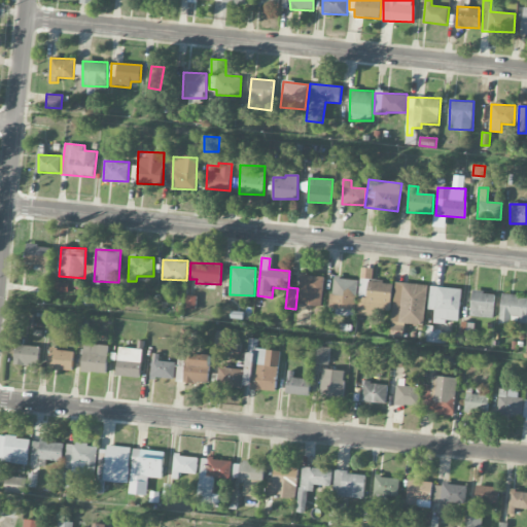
[(322,306),(324,276),(301,275),(300,305),(322,306)]
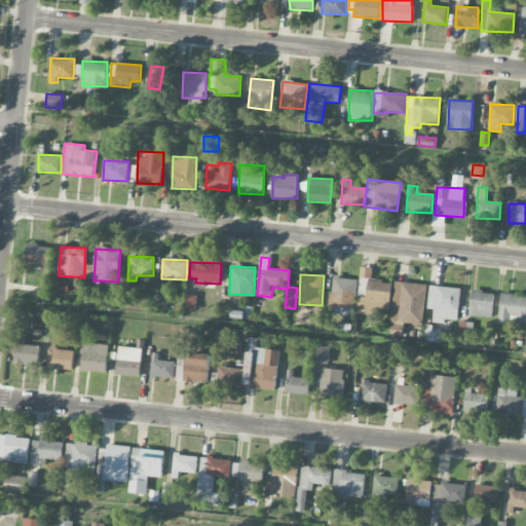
[(68,283),(59,283),(60,276),(51,276),(50,291),(68,291),(68,283)]
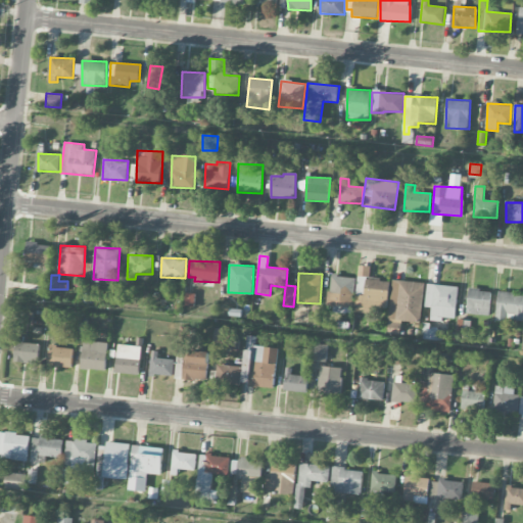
[(329,306),(354,307),(355,277),(331,276),(329,306)]
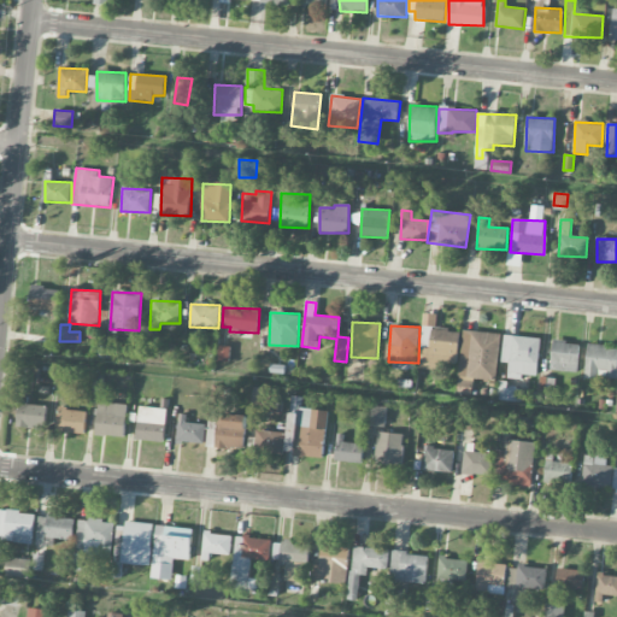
[(497,381),(499,333),(462,330),(459,392),(472,392),(474,380),(497,381)]
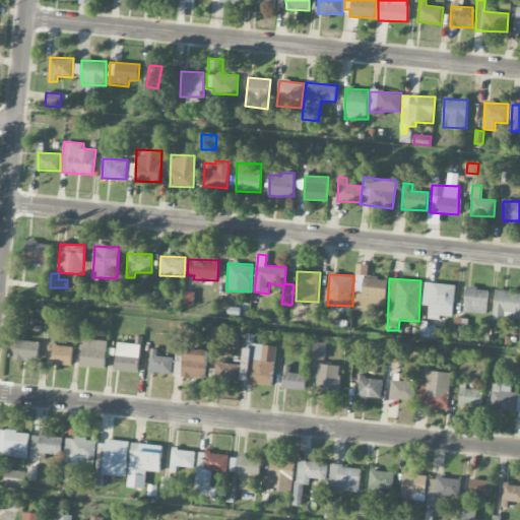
[(453,317),(454,284),(424,283),(424,305),(429,306),(428,317),(453,317)]
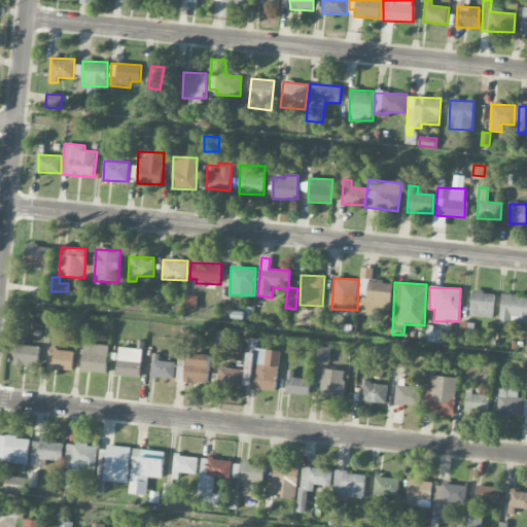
[(495,292),(471,291),(470,317),(494,318),(495,292)]
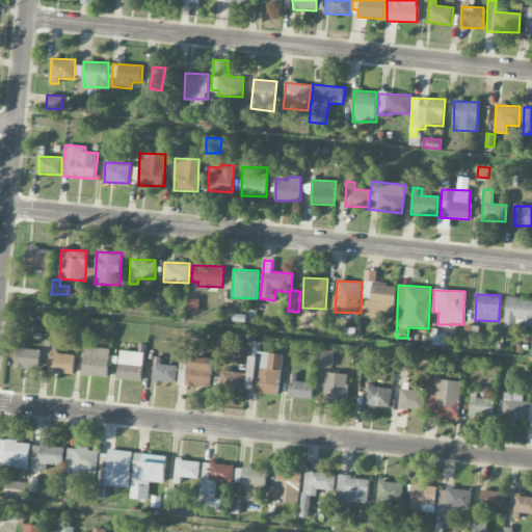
[(531,298),(506,297),(505,325),(531,326),(531,298)]
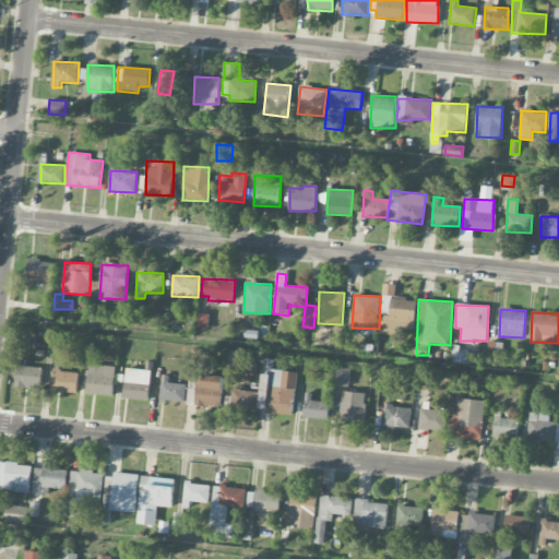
[(209,314),(199,313),(197,326),(207,328),(209,314)]
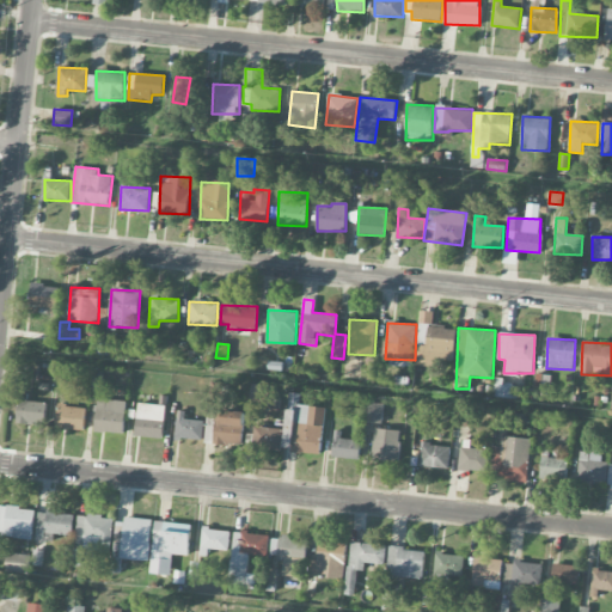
[(35,378),(36,365),(25,363),(24,377),(35,378)]
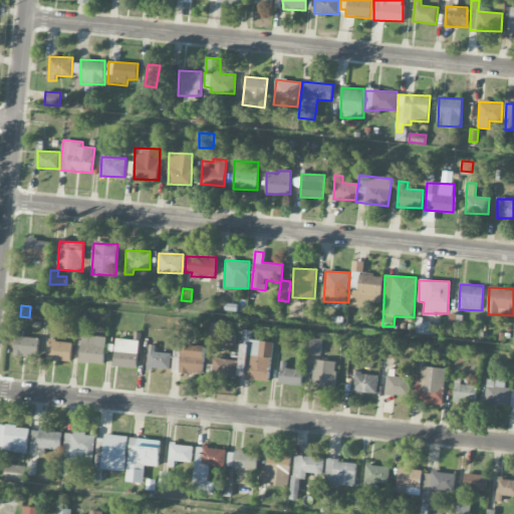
[(415,333),(435,334),(435,324),(423,323),(423,317),(416,317),(415,333)]
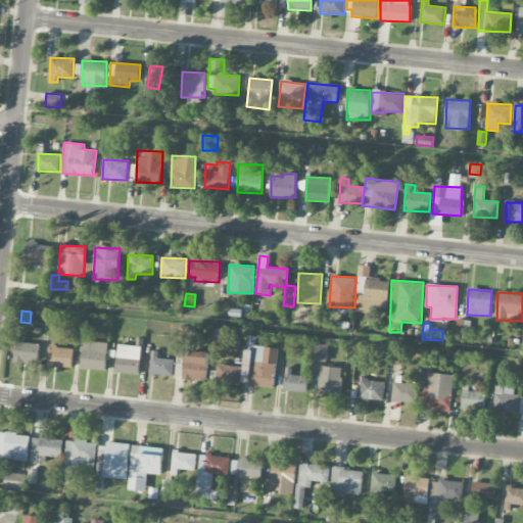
[(179,343),(191,344),(192,327),(180,326),(179,343)]
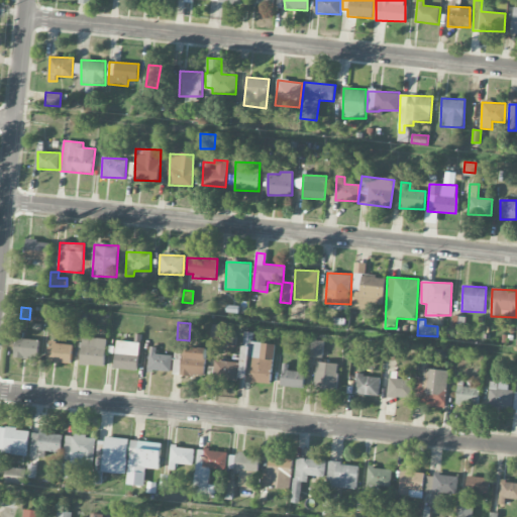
[(24,332),(16,331),(14,356),(38,358),(39,340),(23,339),(24,332)]
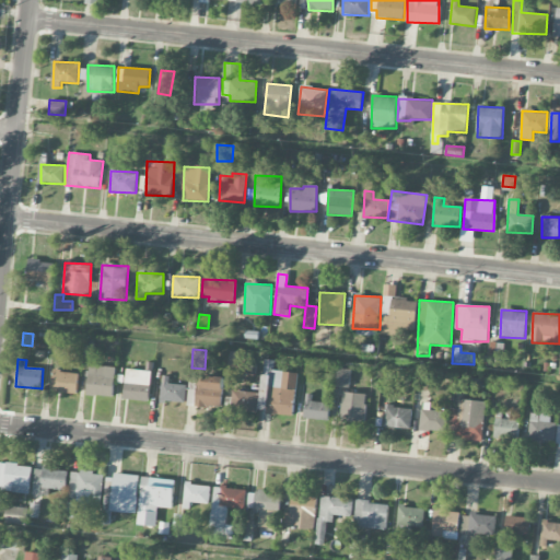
[(260,412),(294,415),(296,372),(273,371),(275,360),(263,359),(260,412)]
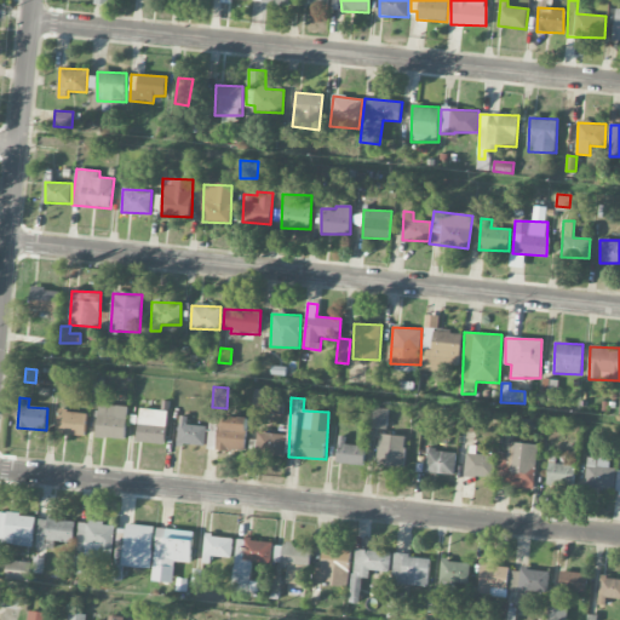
[(98,406),(97,438),(126,438),(127,406),(98,406)]
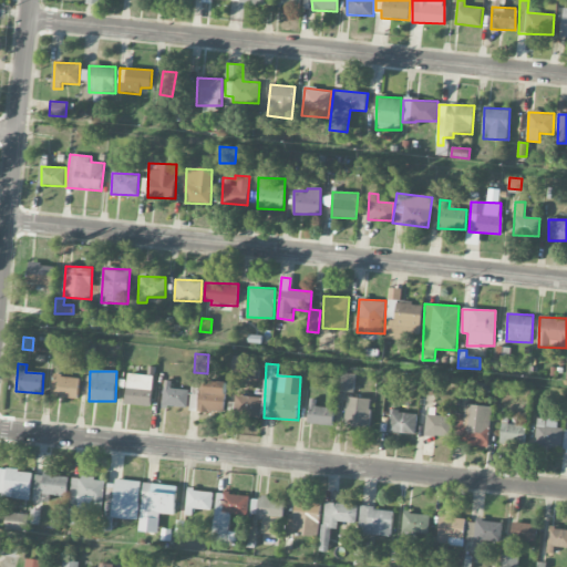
[(152,405),(153,375),(127,373),(126,404),(152,405)]
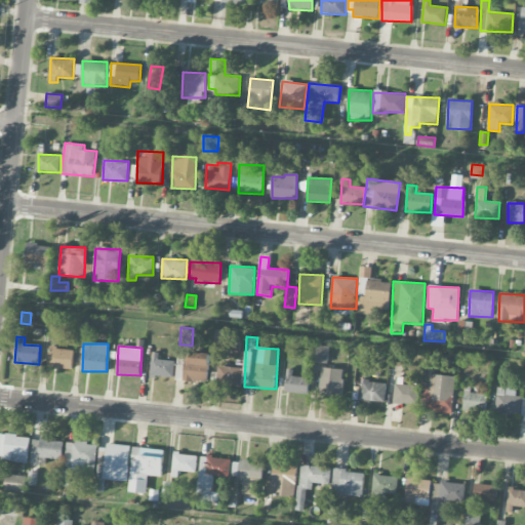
[(49,367),(73,368),(74,349),(50,348),(49,367)]
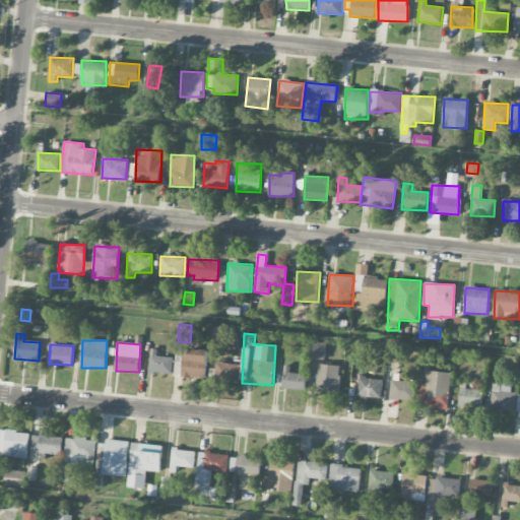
[(326,346),(312,345),(312,359),(325,360),(326,346)]
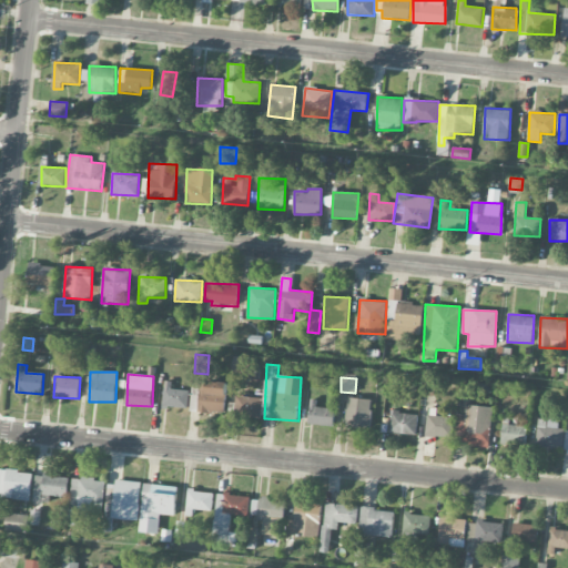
[(438,378),(425,377),(424,396),(437,396),(438,378)]
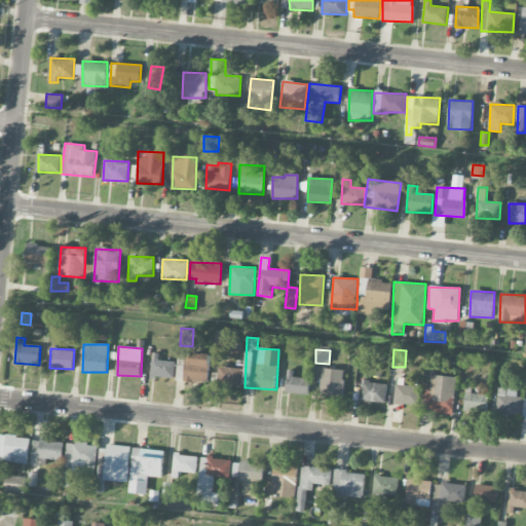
[(175,377),(176,362),(159,361),(159,352),(152,352),(151,377),(175,377)]
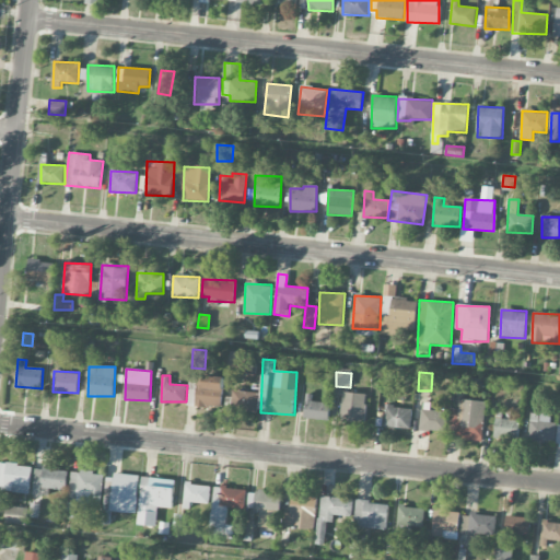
[(223,377),(197,376),(196,406),(222,407),(223,377)]
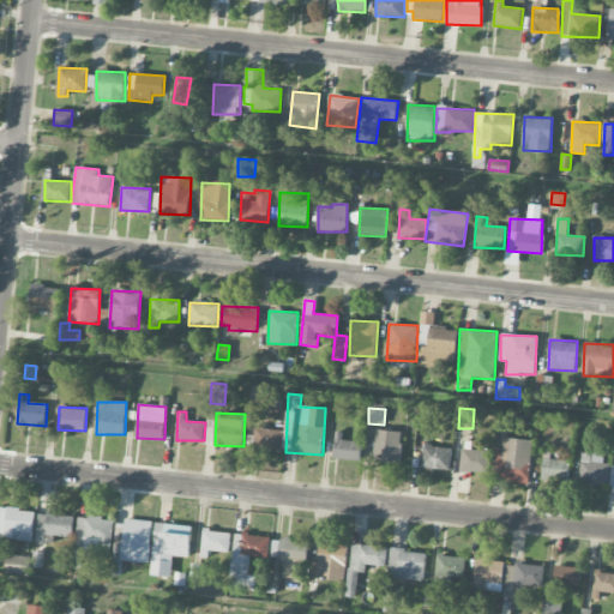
[(282,452),(283,429),(258,428),(257,451),(282,452)]
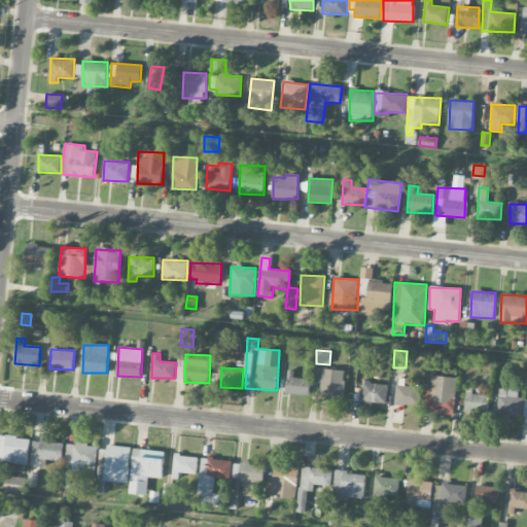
[(345,371),(322,369),(320,395),(344,396),(345,371)]
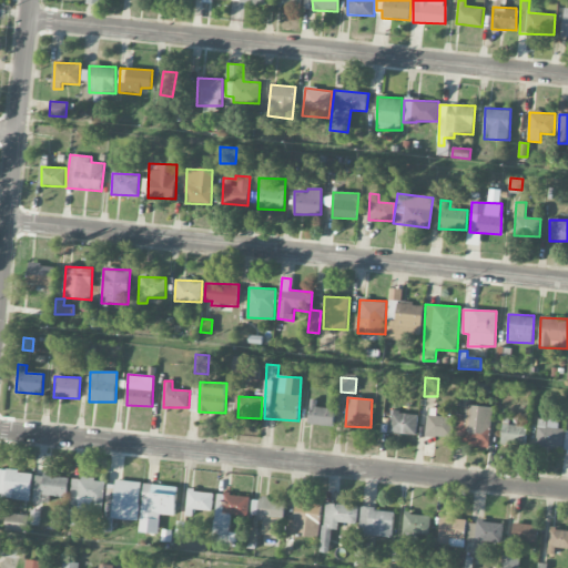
[(541,415),(554,415),(555,403),(543,402),(541,415)]
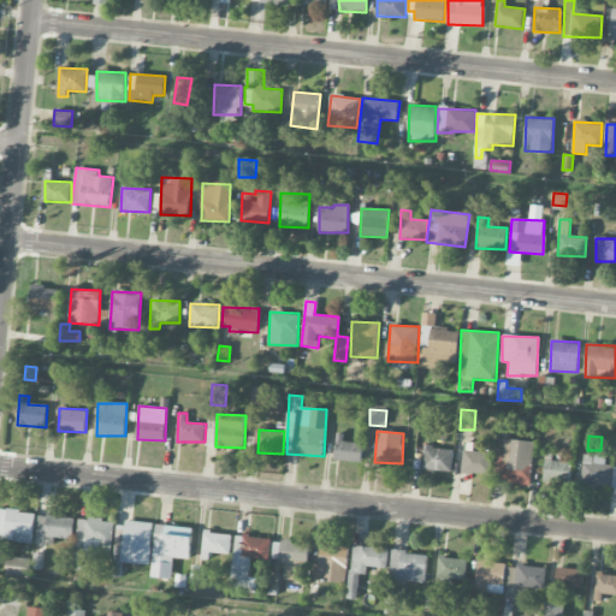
[(495,483),(532,484),(533,442),(507,439),(505,450),(496,450),(495,483)]
